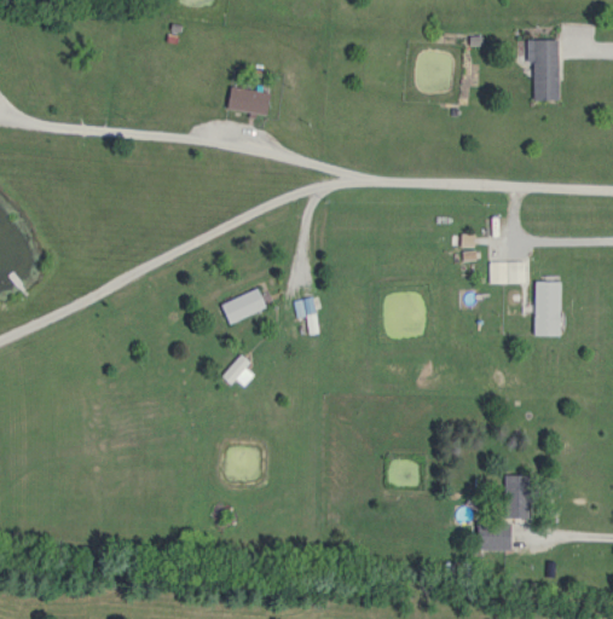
[(530,40),(530,100),(557,102),(559,40),(530,40)]
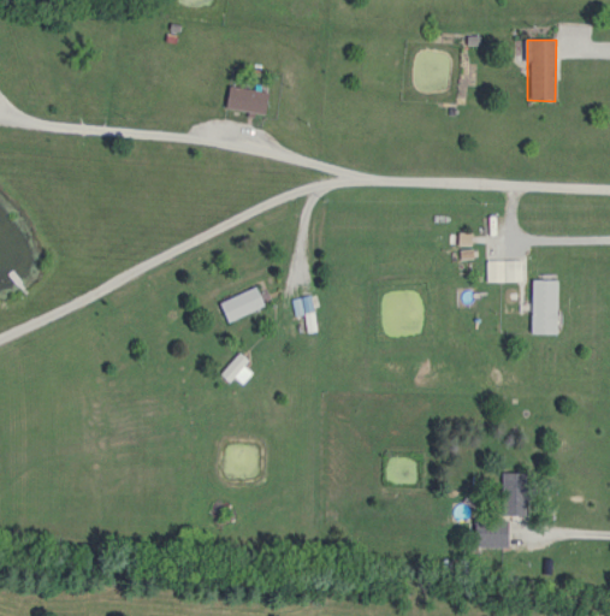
[(271,94),(230,86),(225,108),(267,117),(271,94)]
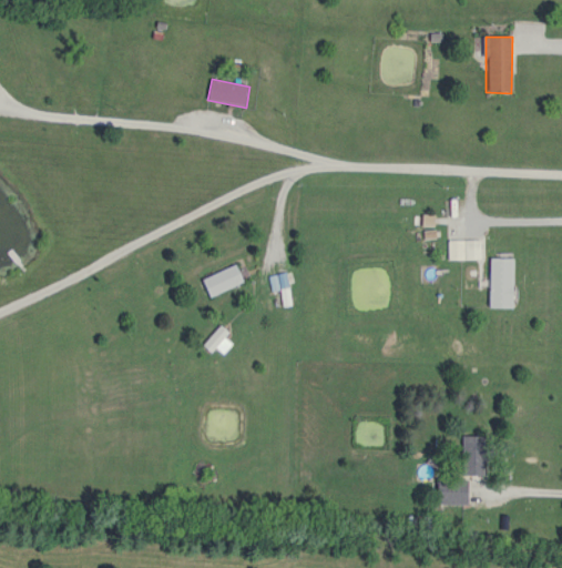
[(459,270),(465,270),(465,291),(481,291),(481,260),(459,260),(459,270)]
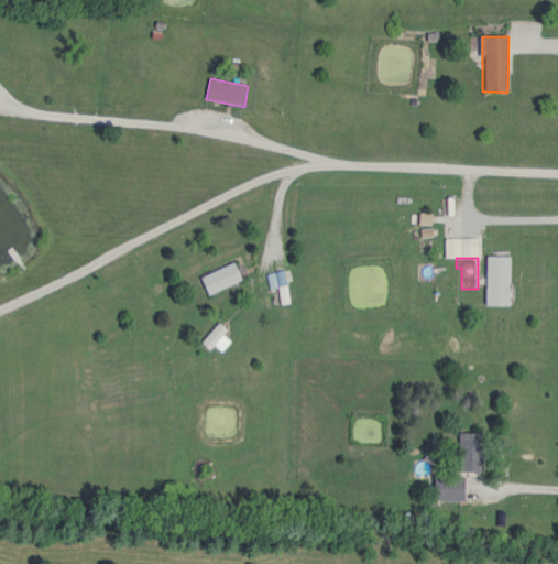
[(200,279),(208,296),(243,280),(236,263),(200,279)]
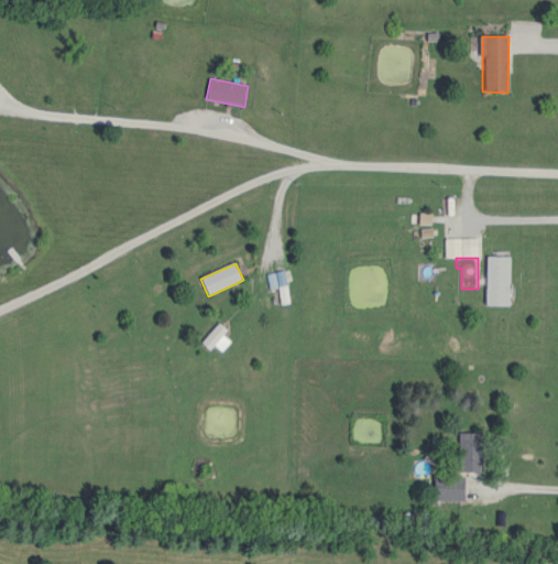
[(459,433),(459,473),(485,473),(485,433),(459,433)]
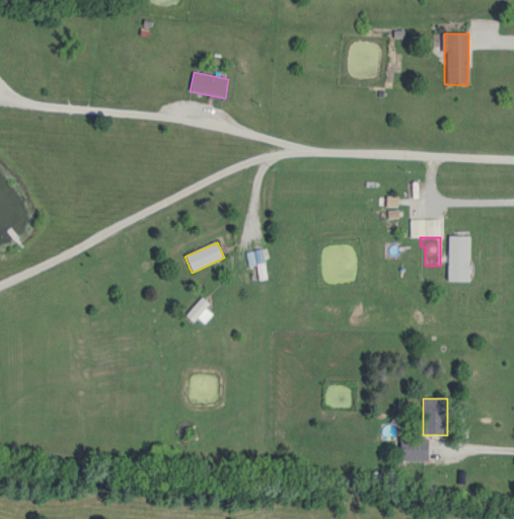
[(429,462),(429,439),(400,439),(400,462),(429,462)]
